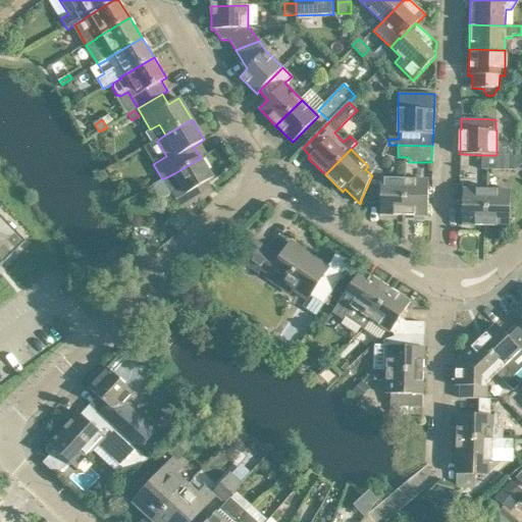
[(521,163),(521,159),(517,154),(515,155),(511,155),(510,170),(515,170),(521,163)]
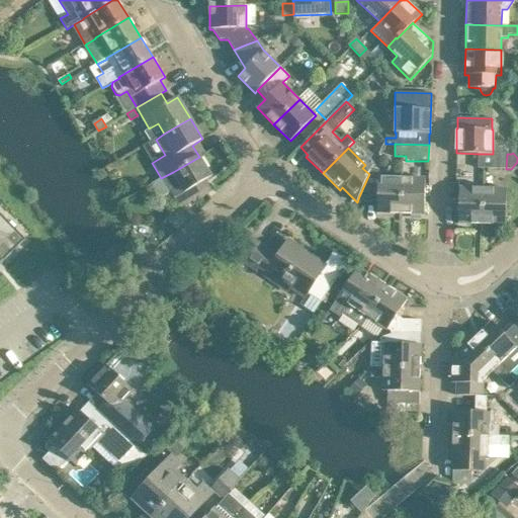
[(507,154),(499,154),(498,169),(506,169),(507,154)]
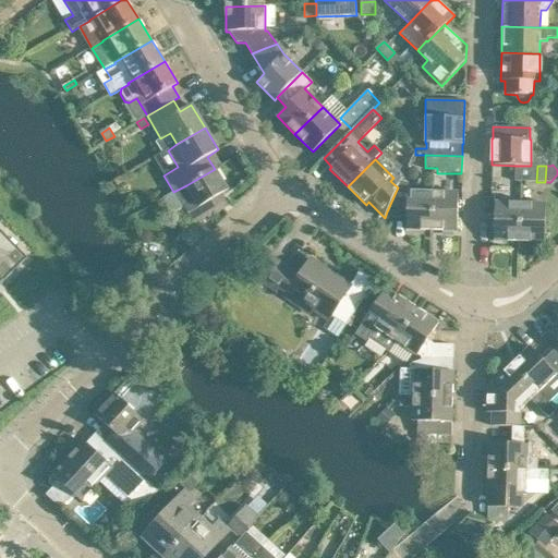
[(173,192),(194,227),(223,208),(216,197),(228,191),(215,169),(186,185),(173,192)]
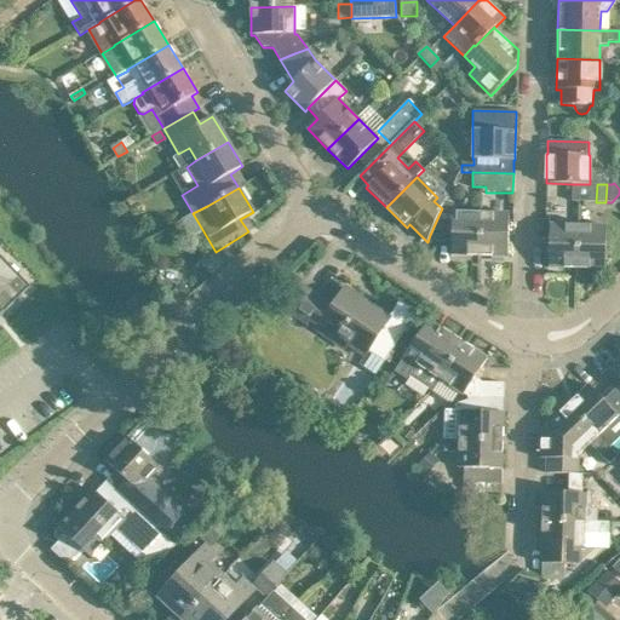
[(451,256),(480,257),(481,213),(453,212),(453,204),(445,204),(442,208),(440,213),(430,235),(437,241),(452,242),(451,256)]
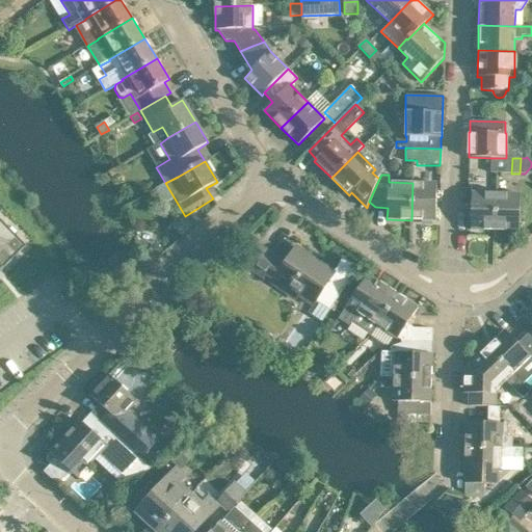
[(413,183),(411,220),(435,220),(436,192),(436,184),(413,183)]
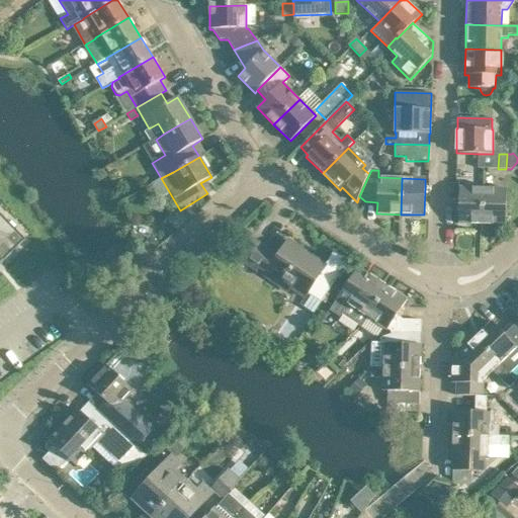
[(482,225),(483,188),(459,187),(458,224),(482,225)]
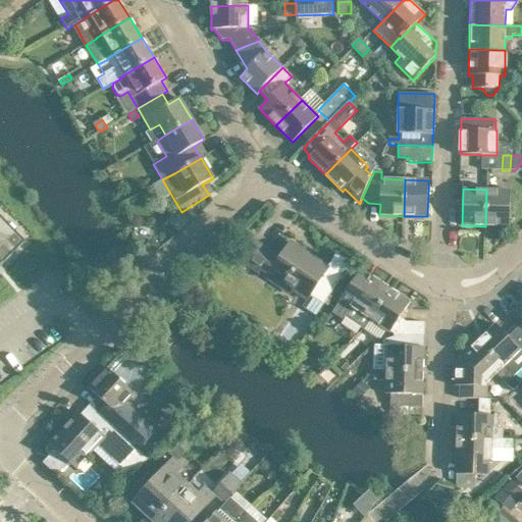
[(511,191),(486,190),(485,226),(510,227),(511,191)]
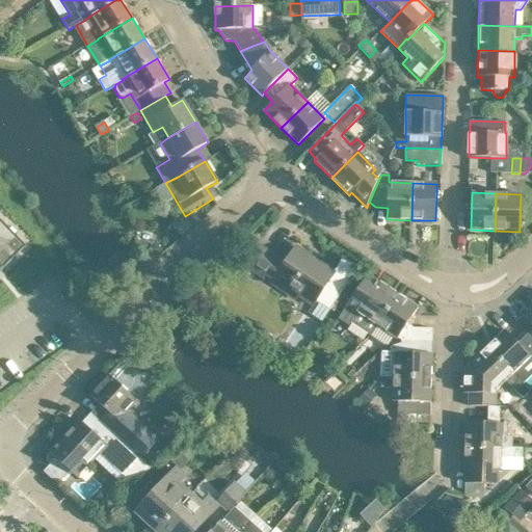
[(0,272),(26,247),(0,219),(0,272)]
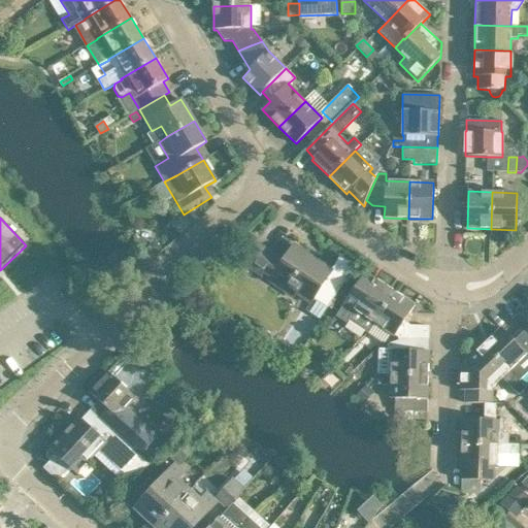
[(150,242),(144,249),(154,256),(161,246),(156,242),(150,242)]
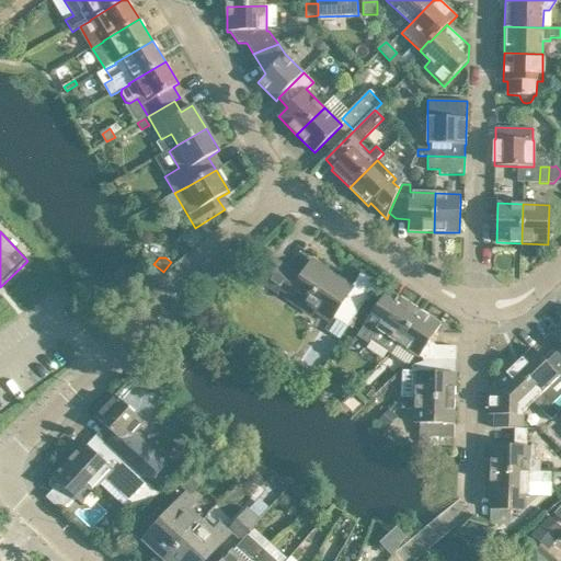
[(273,259),(259,279),(277,292),(279,288),(289,295),(287,298),(311,315),(315,310),(331,321),(333,317),(348,327),(377,283),(362,273),(352,287),(312,261),(301,277),(273,259)]
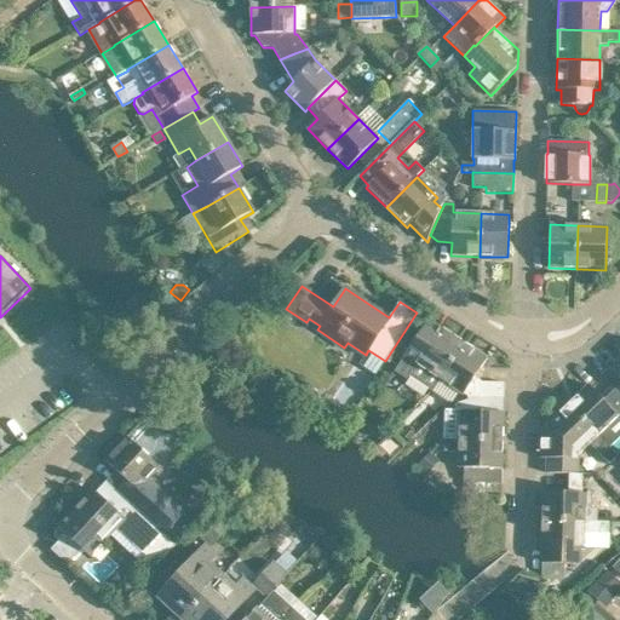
[(418,337),(395,372),(406,380),(408,375),(431,391),(435,388),(438,382),(464,344),(440,328),(430,321),(429,320),(428,322),(418,337)]
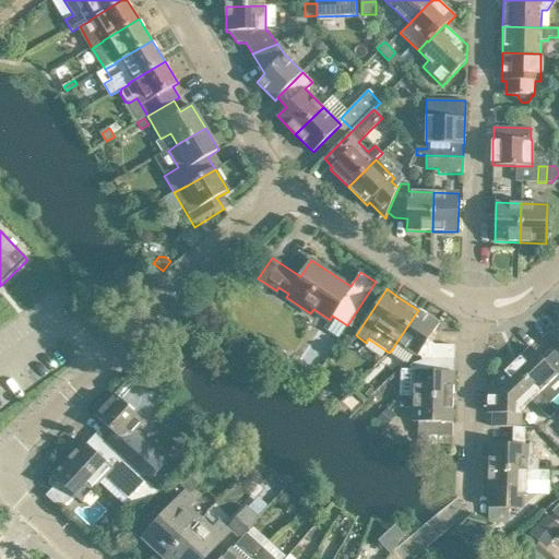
[(418,310),(395,344),(417,358),(418,355),(421,358),(454,358),(454,345),(435,345),(428,341),(439,324),(418,310)]
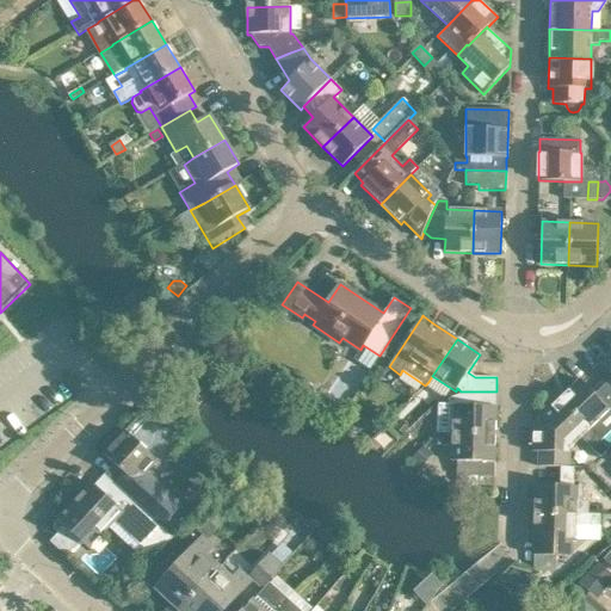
[(610,393),(604,386),(594,394),(580,380),(560,399),(602,442),(610,431),(610,393)]
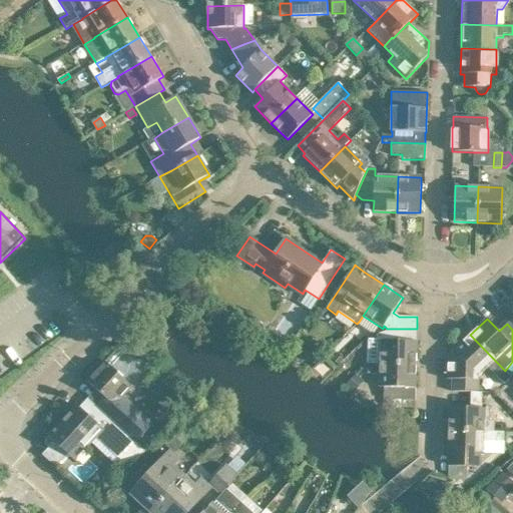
[(377,335),(377,341),(381,341),(380,364),(416,365),(417,342),(417,329),(387,329),(387,331),(377,335)]
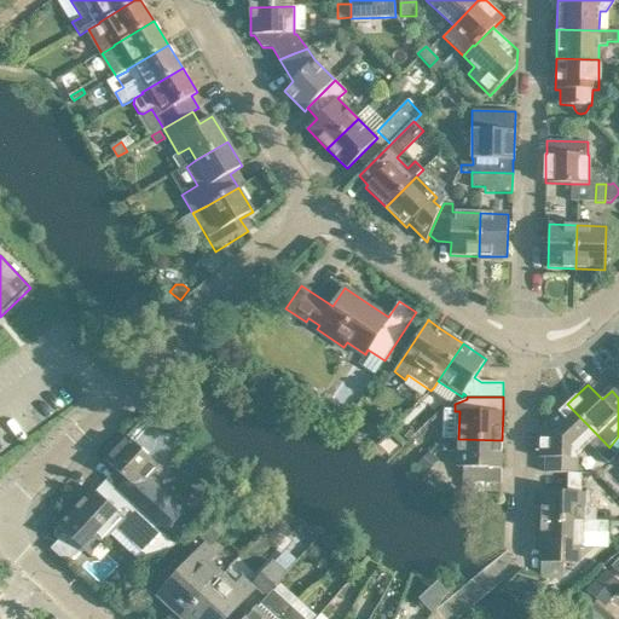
[(609,447),(567,404),(541,431),(541,458),(547,458),(576,460),(576,457),(577,455),(588,445),(608,466),(618,456),(609,447)]
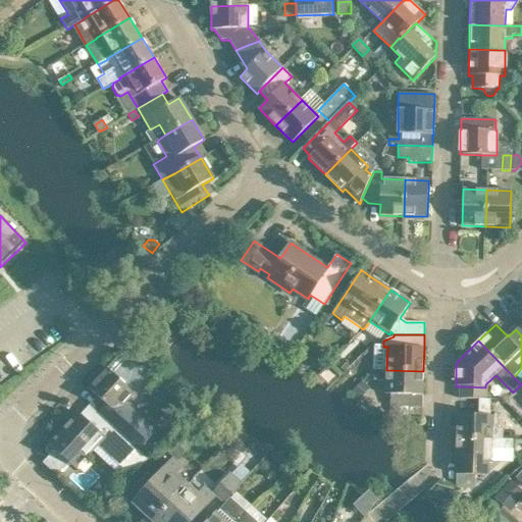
[(107,368),(89,388),(97,397),(105,404),(97,413),(106,421),(127,441),(138,451),(155,432),(146,423),(125,404),(135,394),(107,368)]
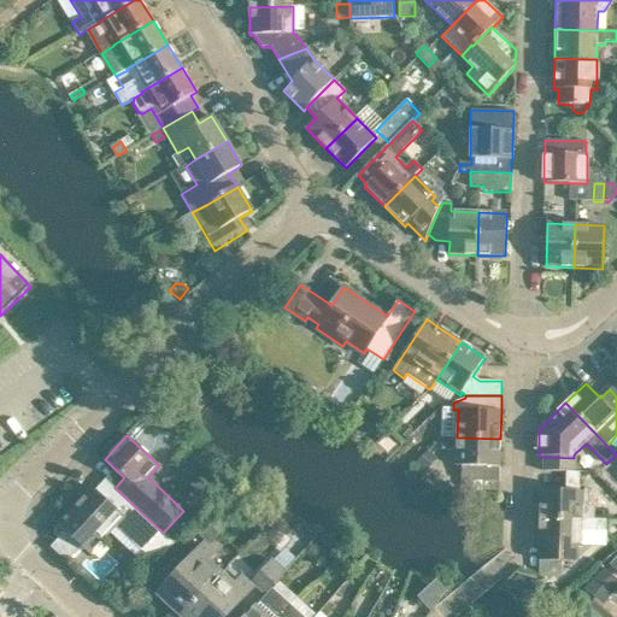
[(444,438),(442,448),(457,450),(457,466),(462,466),(462,480),(499,481),(500,439),(457,438),(444,438)]
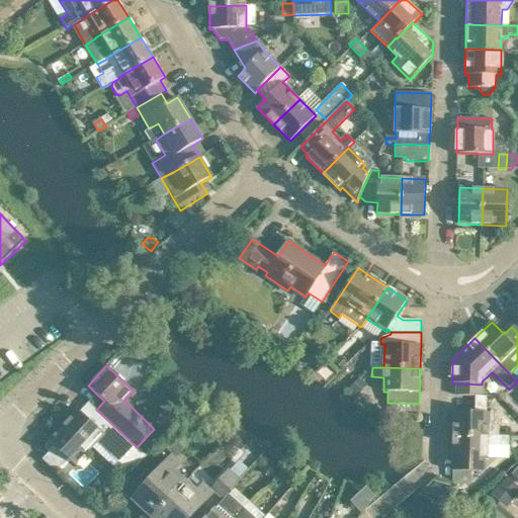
[(476,396),(477,397),(484,397),(484,386),(482,386),(482,384),(457,383),(456,396),(476,396)]
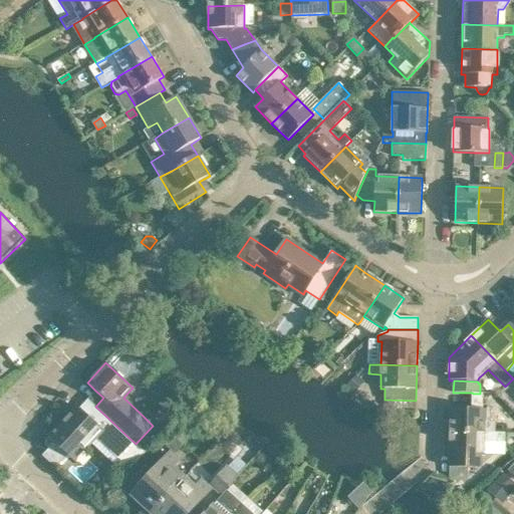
[(483,409),(483,394),(480,394),(473,394),(472,409),(450,409),(449,432),(495,433),(495,424),(490,424),(490,410),(483,409)]
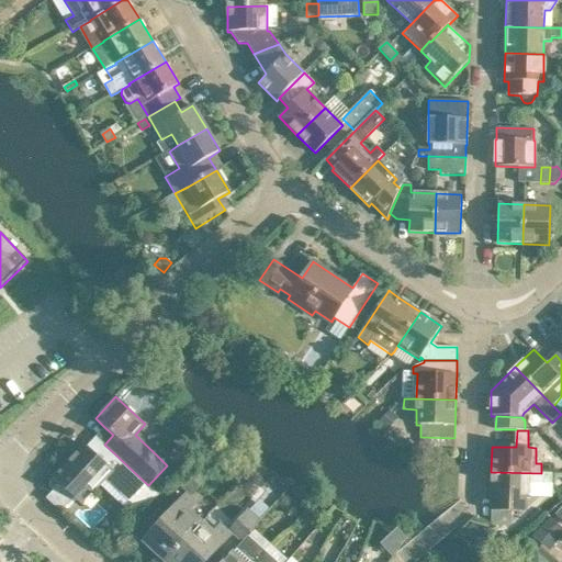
[(137,475),(114,453),(104,445),(94,454),(83,444),(52,478),(53,479),(49,482),(49,487),(54,491),(59,492),(63,487),(81,505),(112,472),(127,486),(120,494),(142,514),(158,495),(148,485),(137,475)]
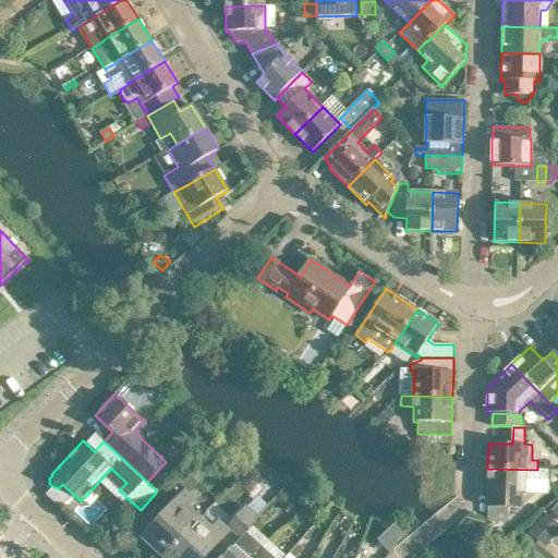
[(190,492),(208,472),(196,462),(179,482),(190,492)]
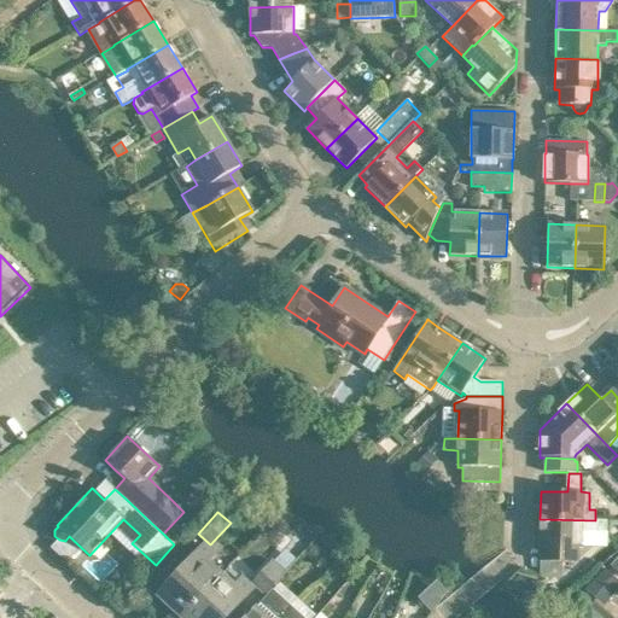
[(540,519),(540,547),(541,547),(540,561),(563,563),(572,563),(572,548),(582,548),(583,547),(583,532),(606,534),(606,520),(595,520),(540,519)]
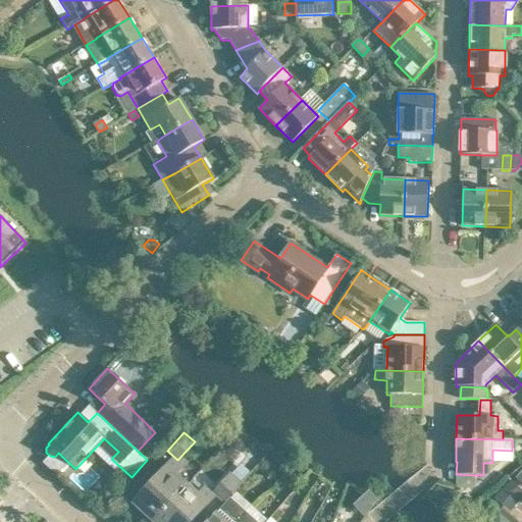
[(135,504),(155,521),(188,486),(175,476),(181,469),(173,462),(167,468),(166,468),(135,504)]
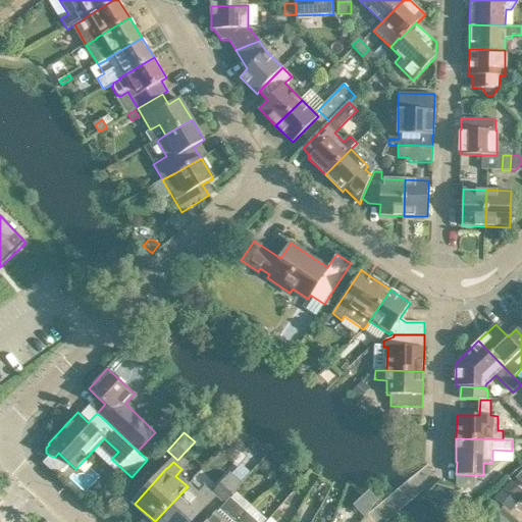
[(224,503),(241,484),(230,474),(214,492),(224,503)]
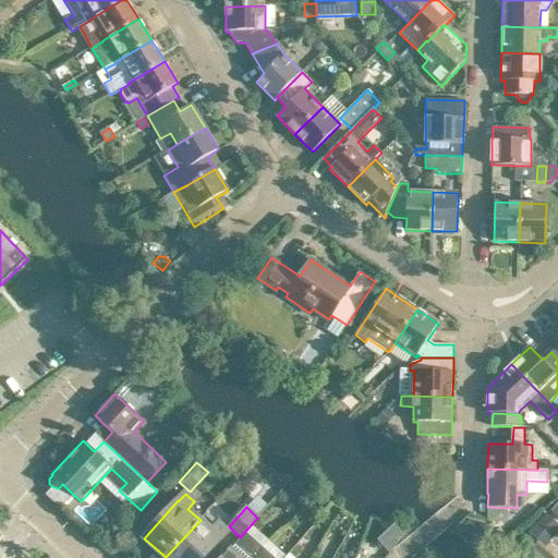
[(557,529),(544,517),(530,533),(546,547),(557,533),(557,529)]
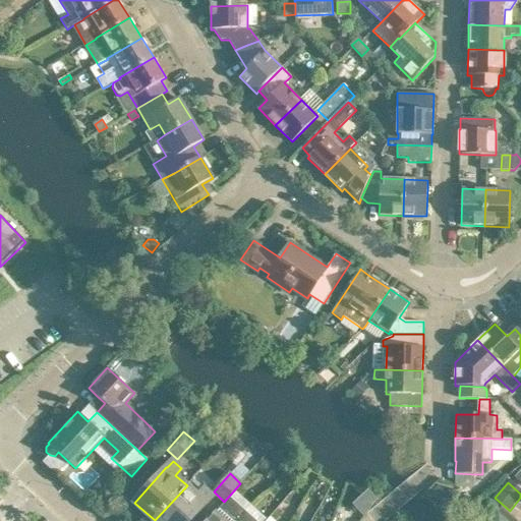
[(187,485),(155,520),(154,520),(190,520),(208,504),(207,503),(213,497),(205,488),(198,496),(187,485)]
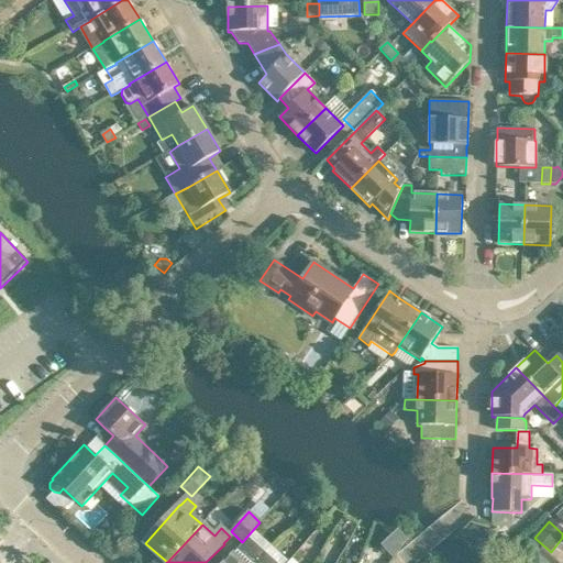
[(468,530),(462,537),(474,550),(481,543),(494,531),(490,529),(475,525),(468,530)]
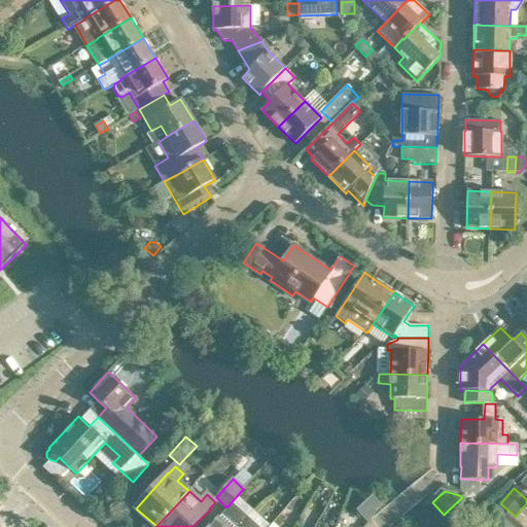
[(239,526),(249,517),(232,502),(218,518),(209,526),(239,526)]
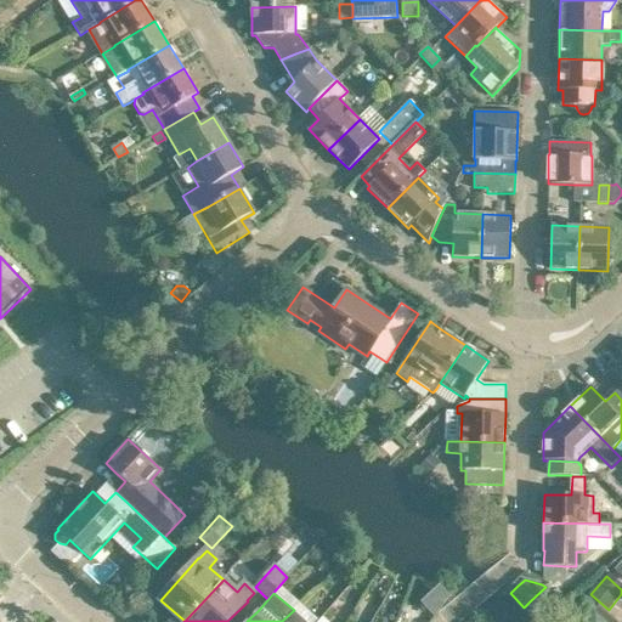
[(306,621),(294,610),(282,621),(306,621)]
